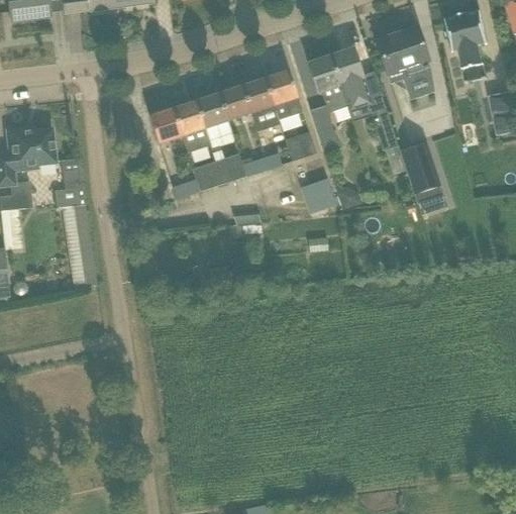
[(9,0),(12,20),(52,15),(49,0),(9,0)]
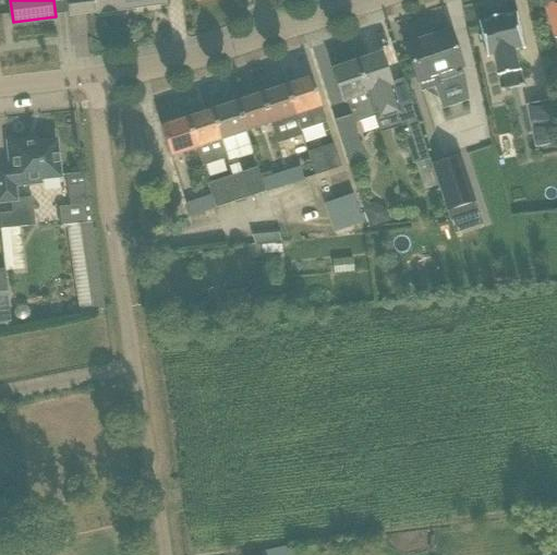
[(68,0),(70,13),(97,9),(97,11),(167,2),(167,0),(68,0)]
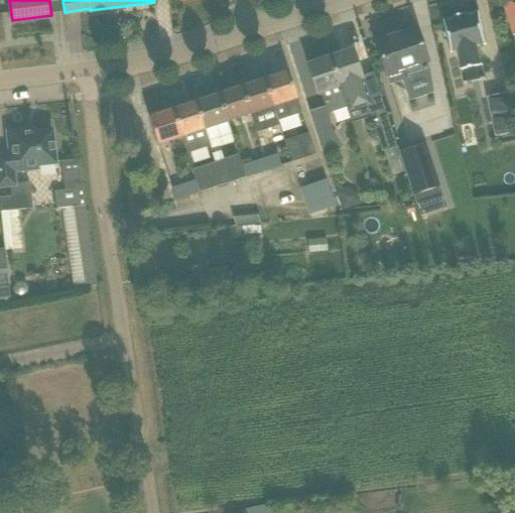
[(508,0),(506,1),(514,28),(514,0),(508,0)]
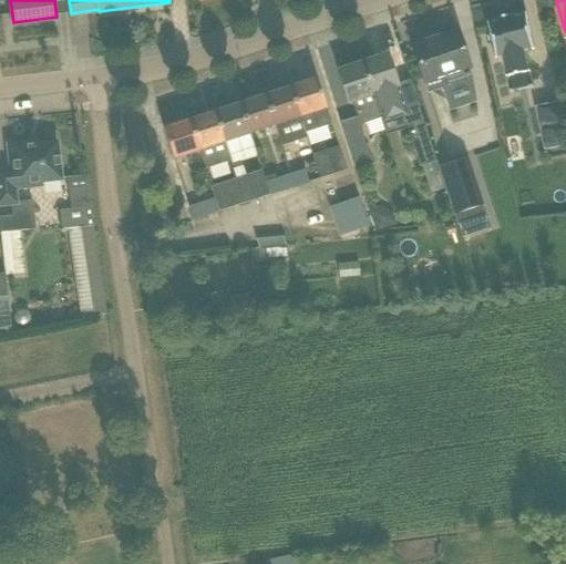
[(533,70),(532,69),(531,69),(526,49),(528,48),(533,47),(535,47),(535,48),(536,48),(536,47),(528,12),(528,11),(526,11),(527,12),(523,13),(518,14),(515,14),(515,13),(512,14),(503,16),(501,17),(501,18),(497,19),(493,20),(490,21),(489,20),(487,20),(487,21),(495,55),(495,57),(497,57),(497,55),(498,54),(503,54),(505,53),(510,73),(508,74),(508,75),(511,74),(530,71),(533,70)]
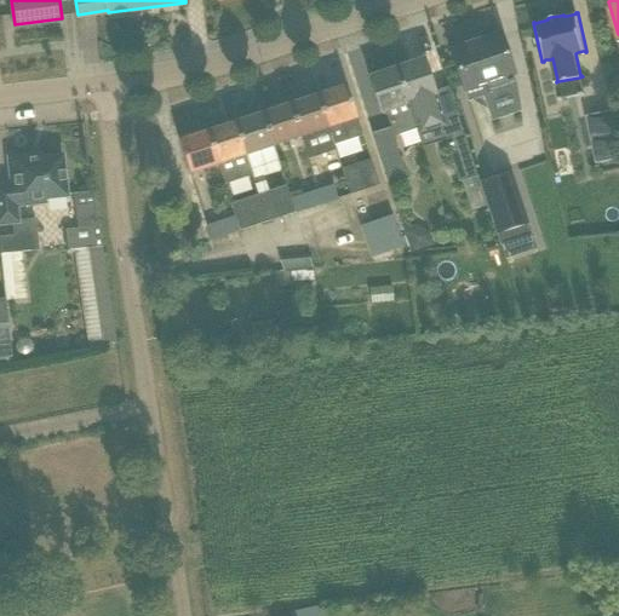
[(452,49),(447,50),(460,90),(465,87),(479,84),(491,120),(522,110),(517,84),(514,72),(515,72),(502,32),(452,49)]
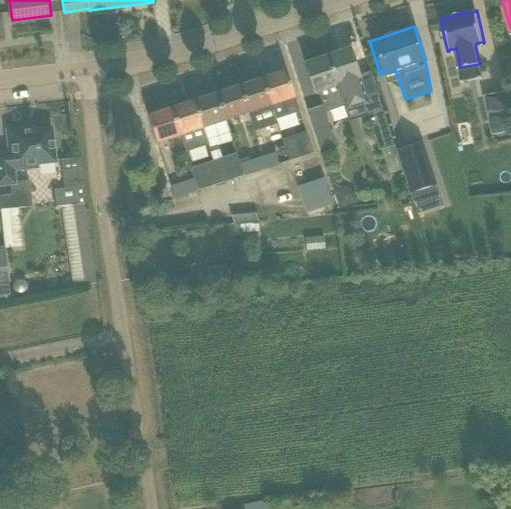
[(351,47),(328,55),(344,105),(348,117),(349,116),(359,113),(364,104),(357,83),(362,82),(359,73),(351,47)]
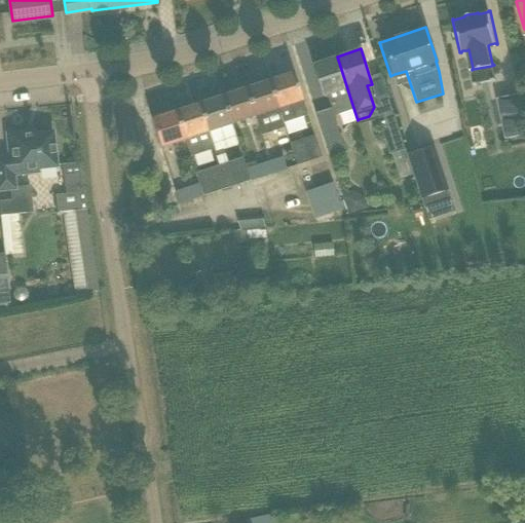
[(335,101),(338,113),(353,108),(337,57),(313,64),(323,92),(327,91),(331,103),(335,101)]
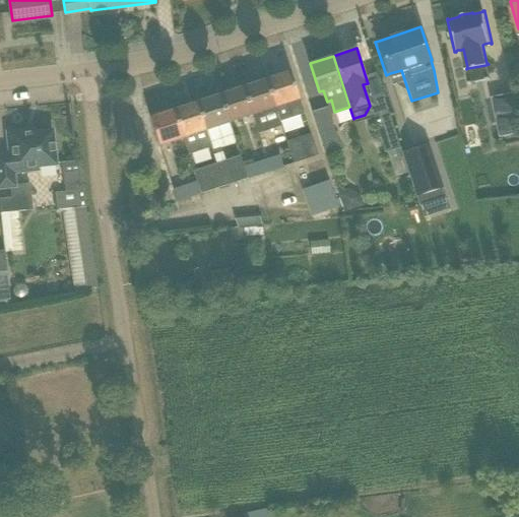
[(276,105),(287,101),(293,116),(305,112),(300,97),(290,70),(267,77),(276,105)]
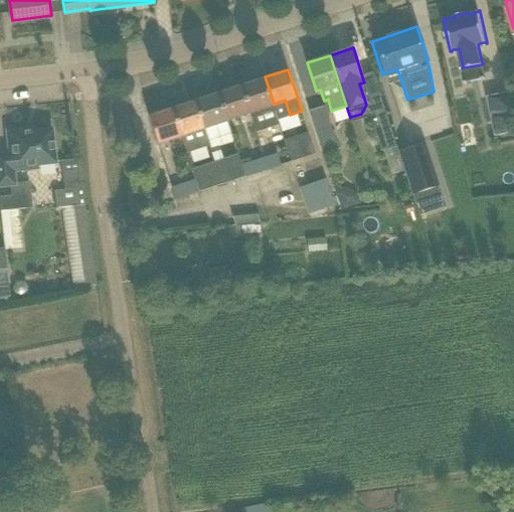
[(250,112),(255,128),(279,121),(279,119),(274,104),(265,76),(241,84),(250,112)]
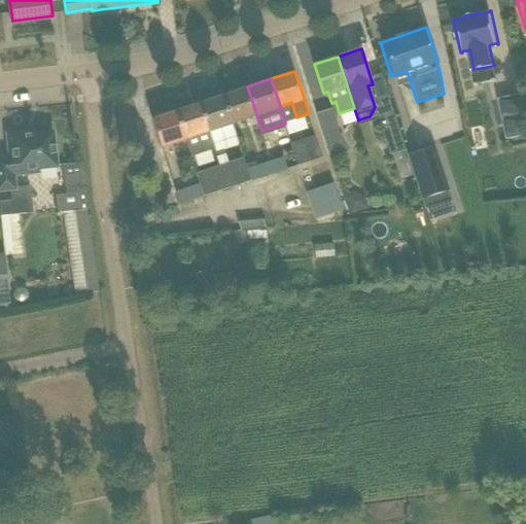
[(224,95),(233,121),(256,114),(247,86),(224,95)]
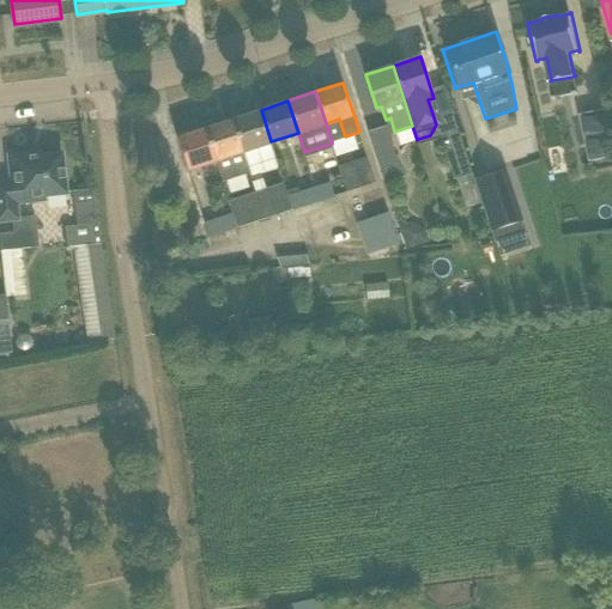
[(243,115),(234,119),(250,171),(252,174),(254,181),(264,177),(261,171),(276,166),(279,165),(271,141),(261,110),(259,105),(242,110),(243,115)]
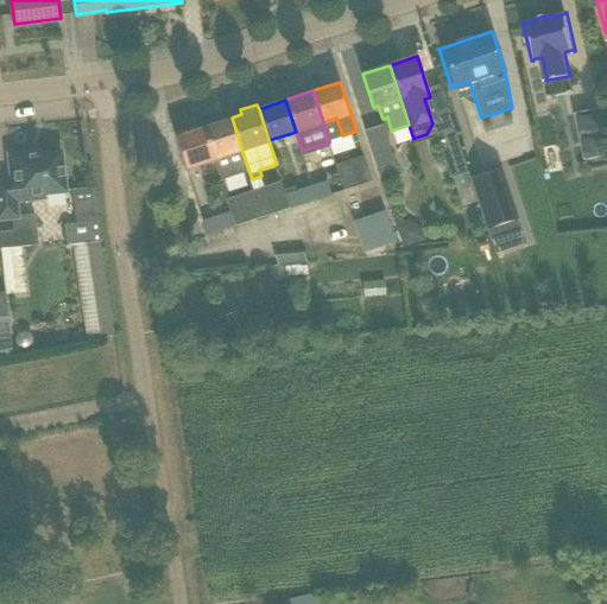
[(232,118),(204,127),(215,158),(220,172),(221,179),(227,177),(248,170),(232,118)]
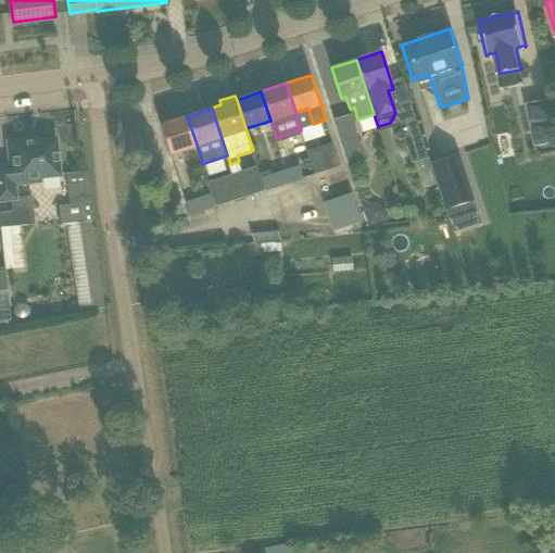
[(335,117),(348,161),(365,155),(351,112),(335,117)]
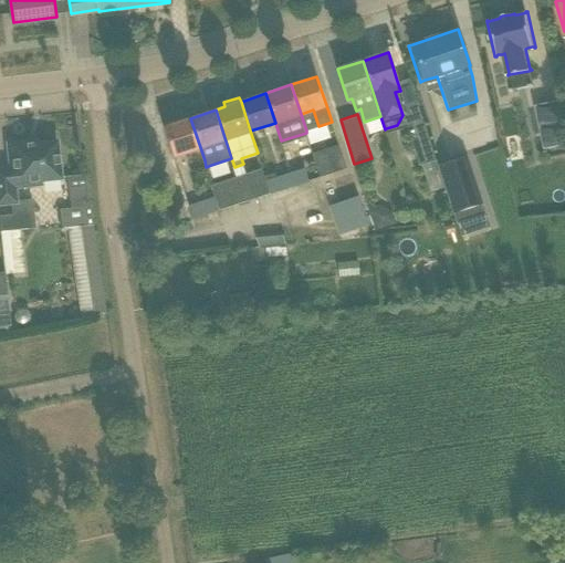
[(406,123),(420,165),(436,159),(422,117),(406,123)]
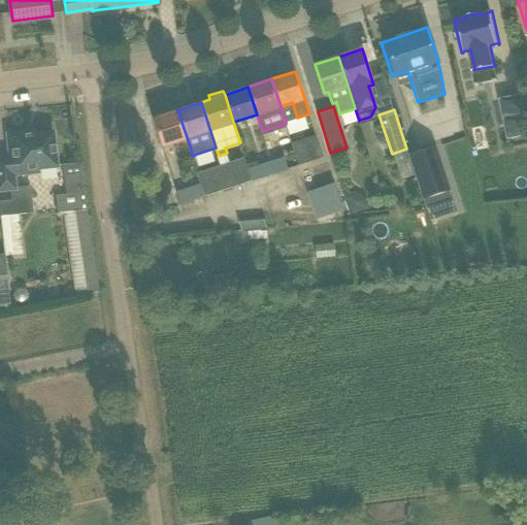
[(153,118),(162,145),(187,137),(177,110),(153,118)]
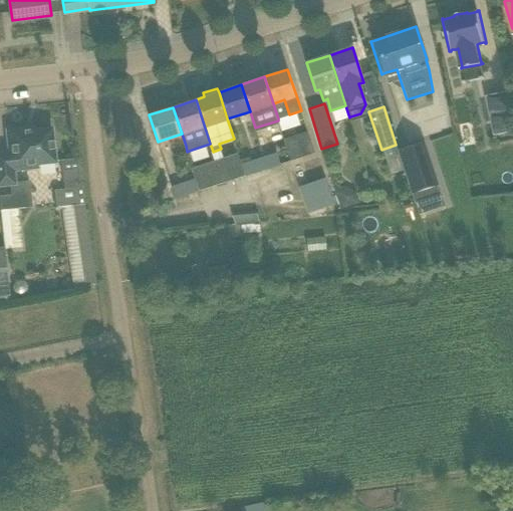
[(512,108),(491,113),(495,134),(512,129),(512,108)]
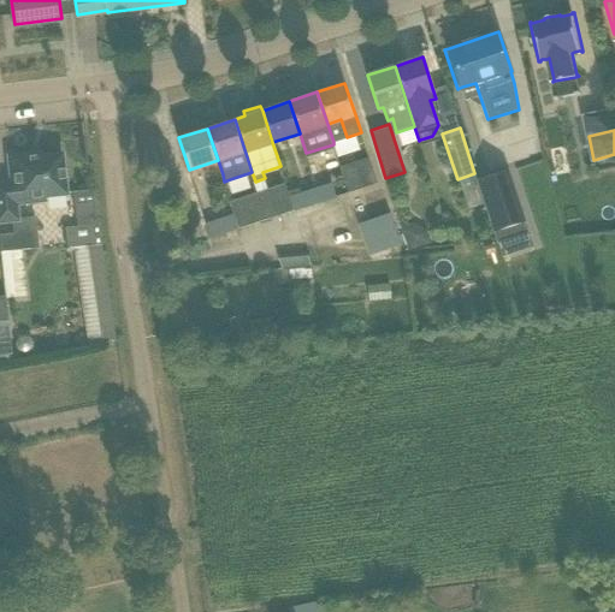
[(433,179),(447,176),(437,147),(424,152),(433,179)]
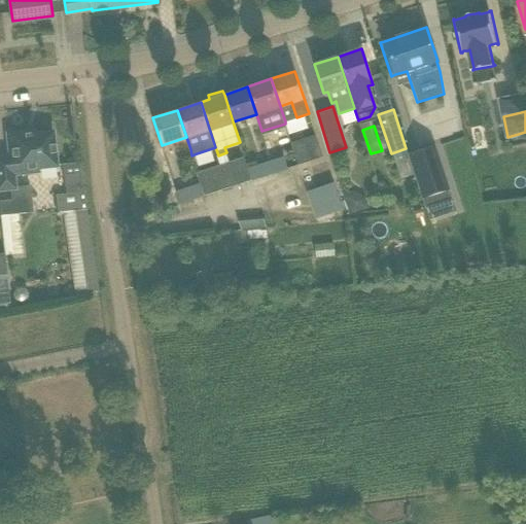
[(11,155),(0,156),(0,187),(10,187),(15,186),(14,172),(41,170),(40,166),(58,165),(54,134),(54,131),(27,134),(26,131),(8,133),(9,139),(11,155)]
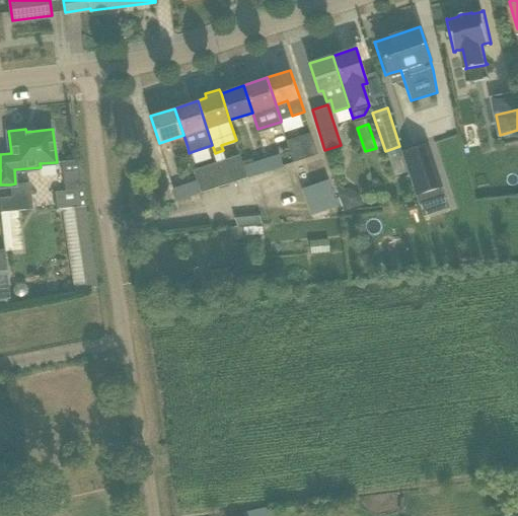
[(287,140),(294,161),(317,153),(310,132),(287,140)]
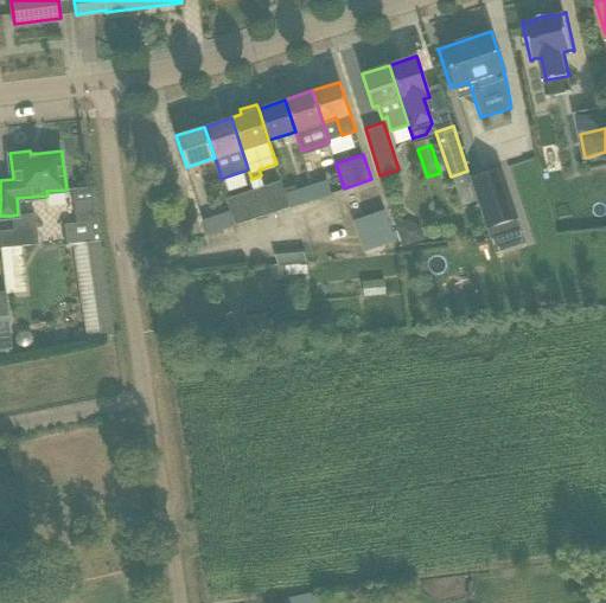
[(502,166),(471,177),(488,228),(518,218),(502,166)]
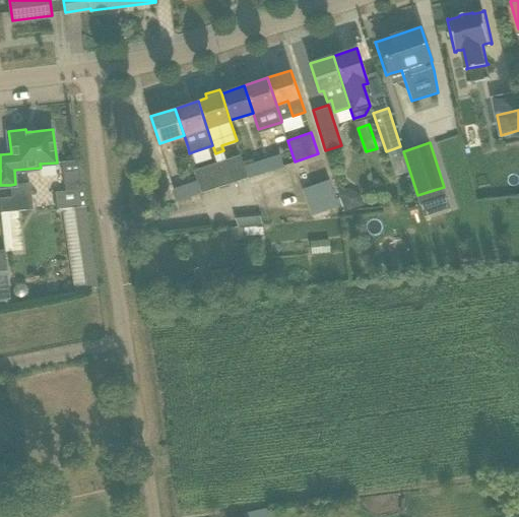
[(267,157),(271,171),(284,167),(280,153),(267,157)]
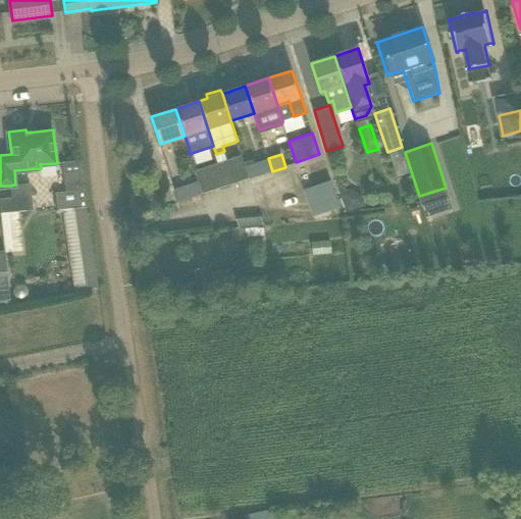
[(242,155),(218,162),(225,186),(249,178),(244,160),(242,156),(242,155)]
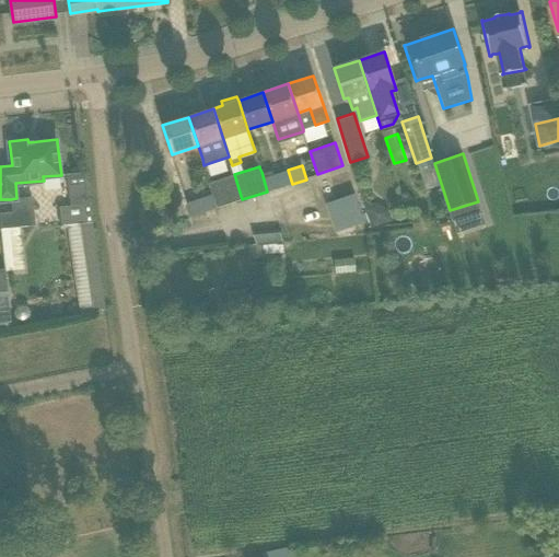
[(272,169),(261,172),(267,192),(292,184),(288,170),(275,174),(272,169)]
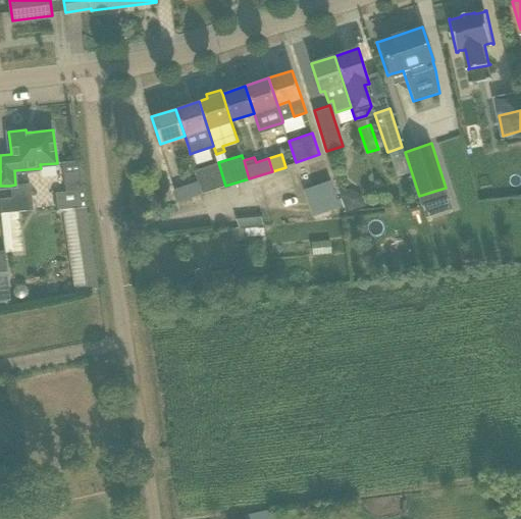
[(63,208),(74,291),(97,288),(80,160),(61,162),(65,191),(56,192),(58,209),(63,208)]
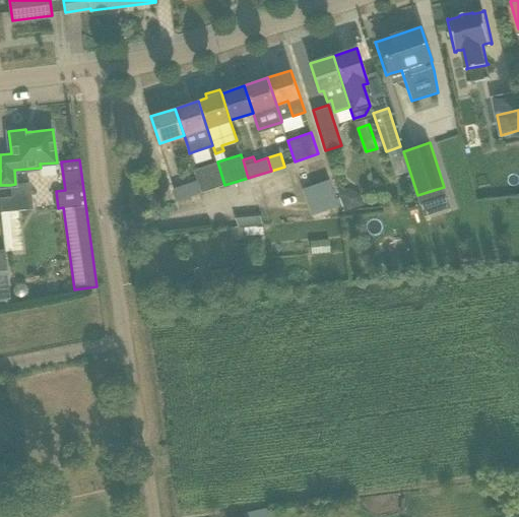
[(217,162),(194,170),(201,192),(202,192),(224,185),(217,162)]
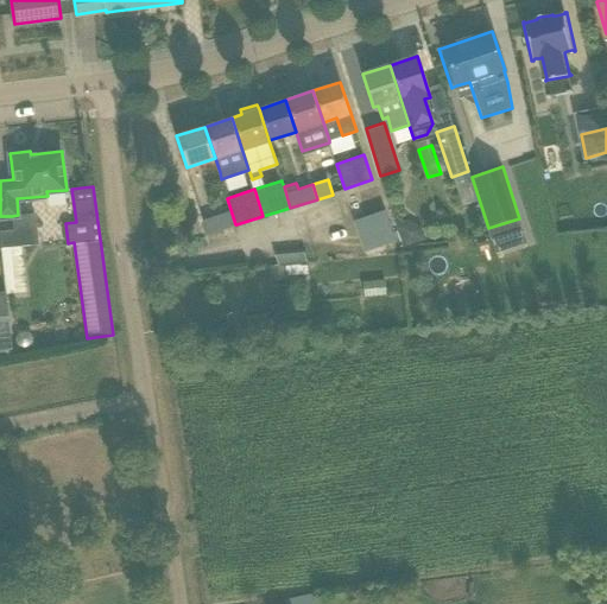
[(217,215),(203,220),(208,233),(222,228),(217,215)]
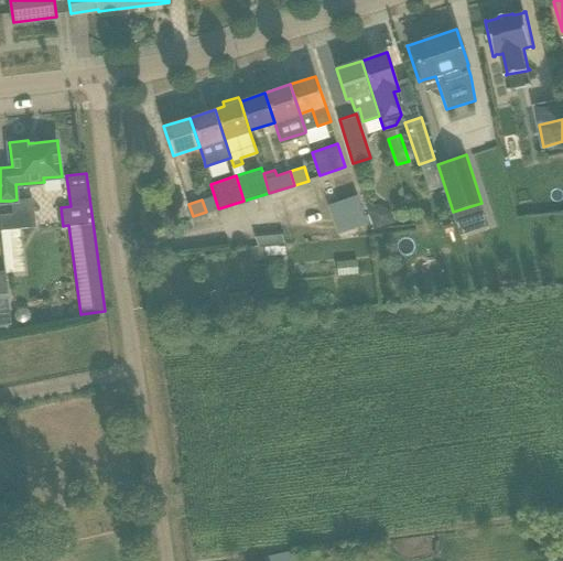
[(12,213),(0,214),(0,224),(1,229),(36,226),(34,211),(12,213)]
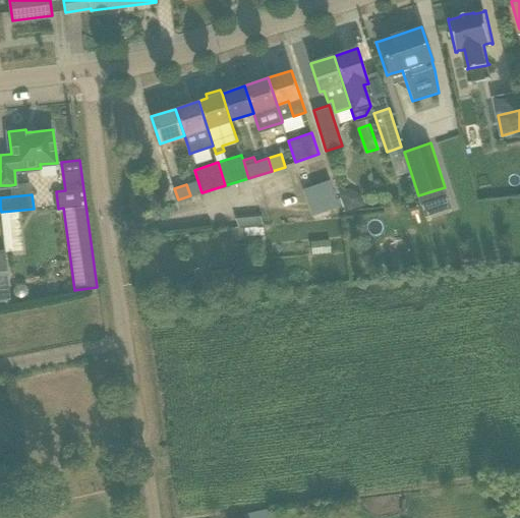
[(152,237),(150,242),(152,247),(158,251),(163,249),(165,245),(165,240),(161,236),(156,235),(152,237)]
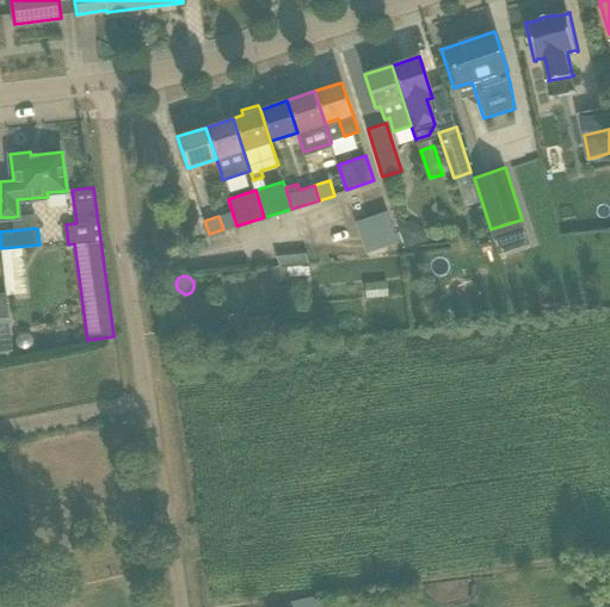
[(233,313),(222,319),(229,335),(241,329),(233,313)]
